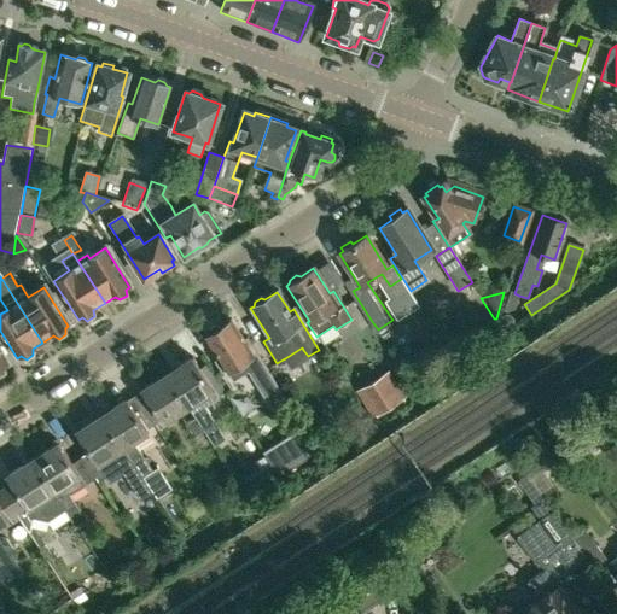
[(513,310),(519,296),(514,293),(511,292),(504,311),(506,313),(513,310)]
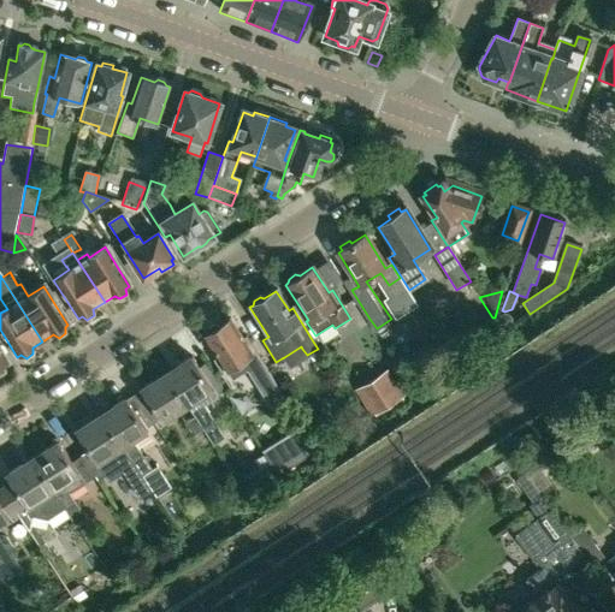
[(509,314),(503,313),(498,315),(497,321),(501,327),(507,327),(512,324),(513,318),(509,314)]
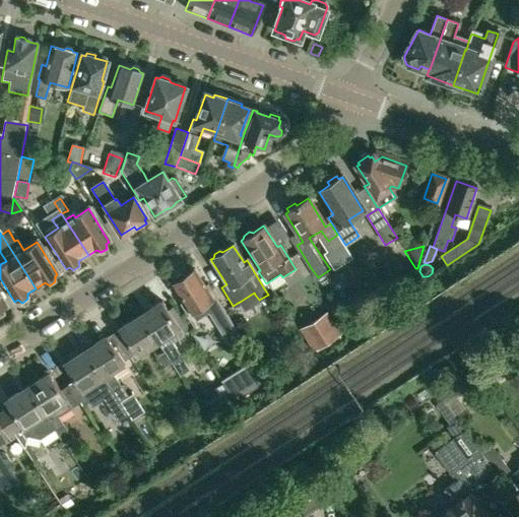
[(228,318),(222,310),(206,284),(203,286),(193,270),(184,276),(180,275),(175,279),(174,282),(172,284),(195,320),(208,312),(211,317),(214,315),(219,323),(228,318)]
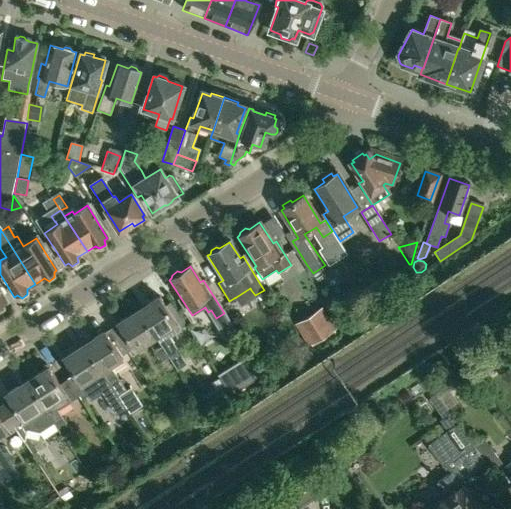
[(181,331),(175,323),(159,298),(138,311),(155,338),(161,347),(168,358),(177,370),(186,364),(170,338),(181,331)]
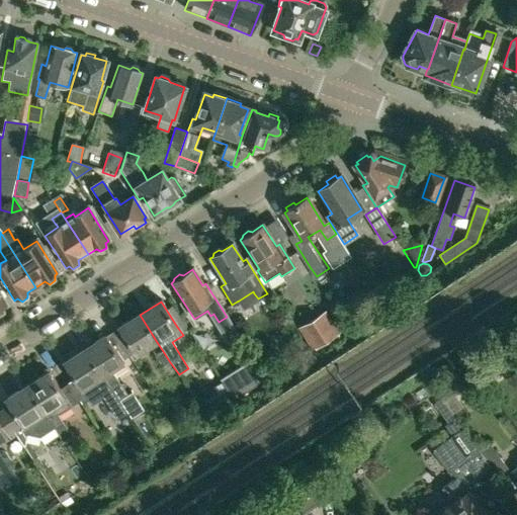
[(136,356),(157,342),(140,315),(118,329),(136,356)]
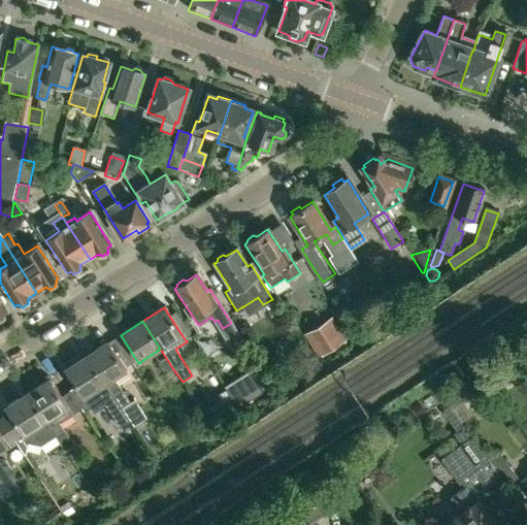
[(320,329),(331,348),(343,340),(332,322),(320,329)]
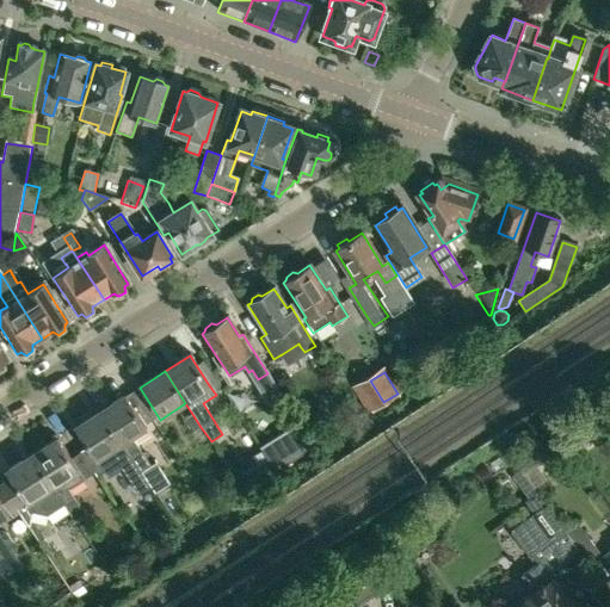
[(100,413),(140,474),(151,468),(130,437),(146,427),(125,396),(100,413)]
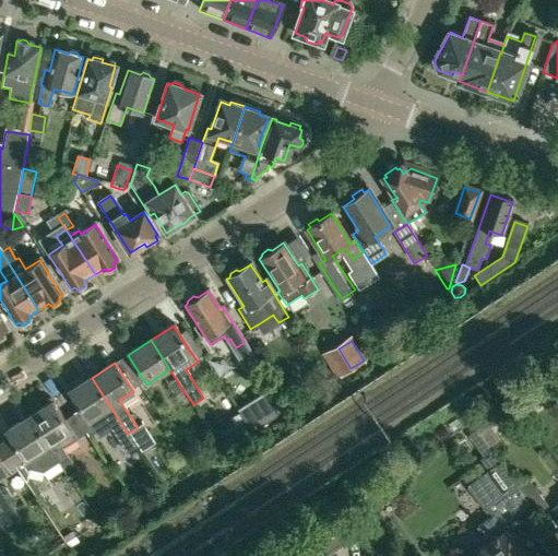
[(323,366),(304,379),(313,394),(333,381),(323,366)]
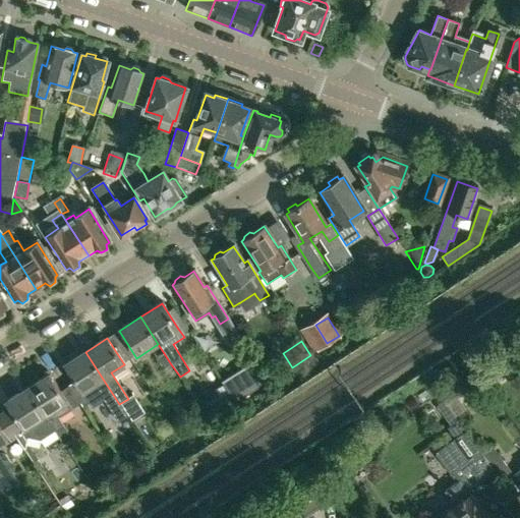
[(127,417),(119,404),(85,352),(64,365),(89,404),(100,396),(117,423),(127,417)]
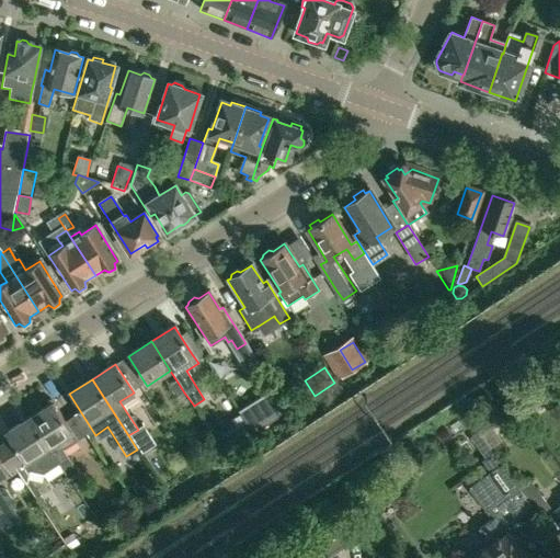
[(176,398),(184,393),(176,380),(168,387),(176,398)]
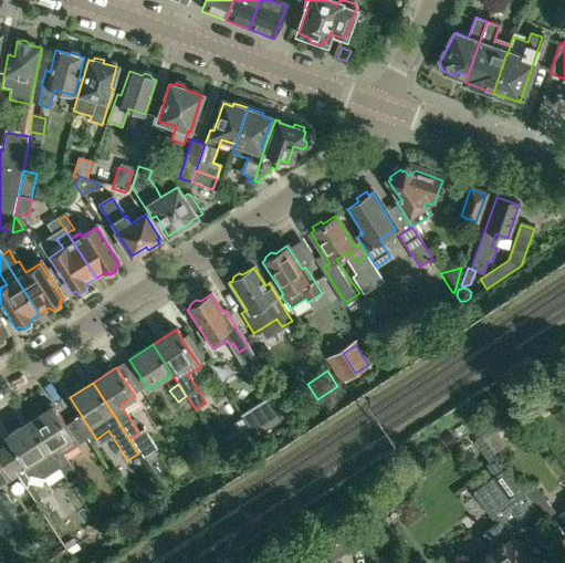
[(279,425),(292,416),(280,397),(267,405),(279,425)]
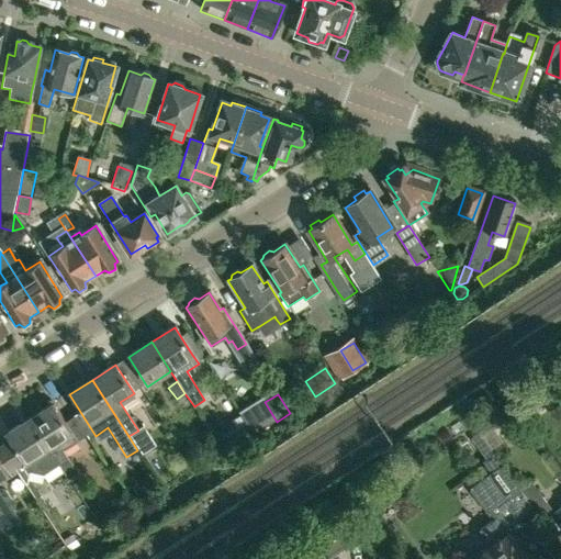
[(29,421),(59,469),(64,477),(66,480),(76,474),(62,451),(77,443),(53,405),(29,421)]
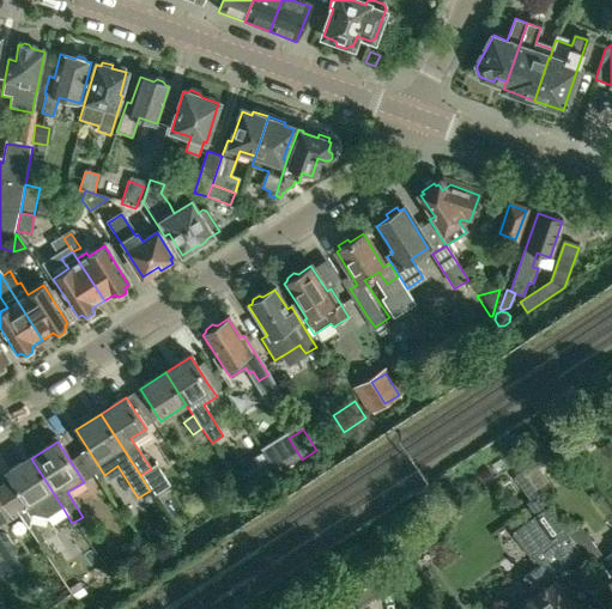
[(266,457),(278,474),(283,470),(289,467),(278,450),(266,457)]
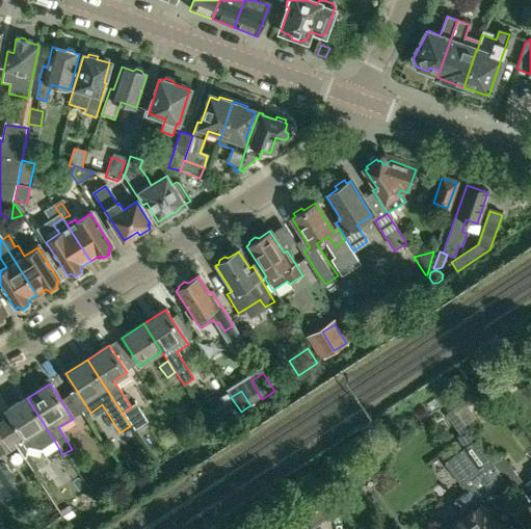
[(482,397),(475,401),(481,411),(488,405),(482,397)]
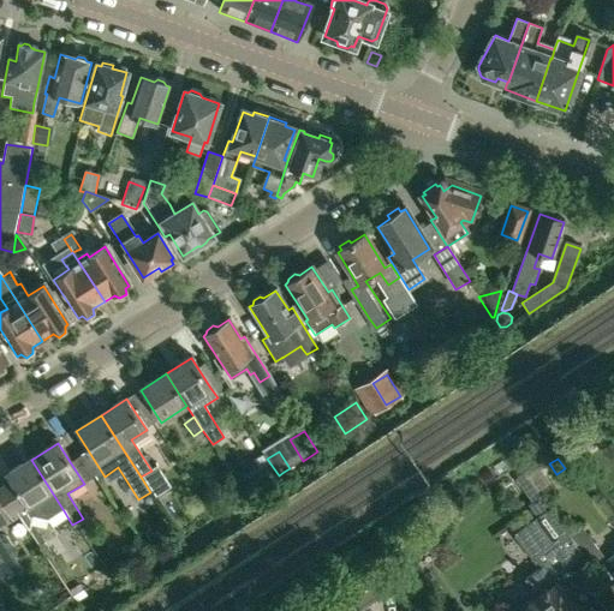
[(46,525),(65,513),(31,460),(6,475),(11,484),(0,491),(15,513),(27,532),(28,531),(30,521),(46,525)]
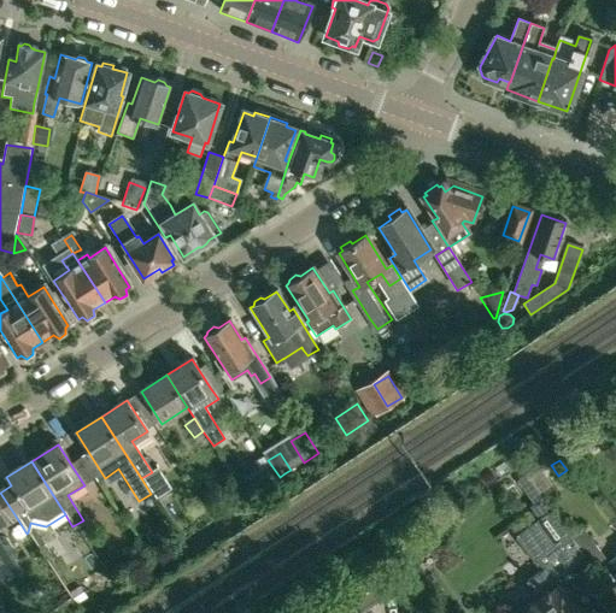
[(247,499),(257,493),(248,478),(239,485),(247,499)]
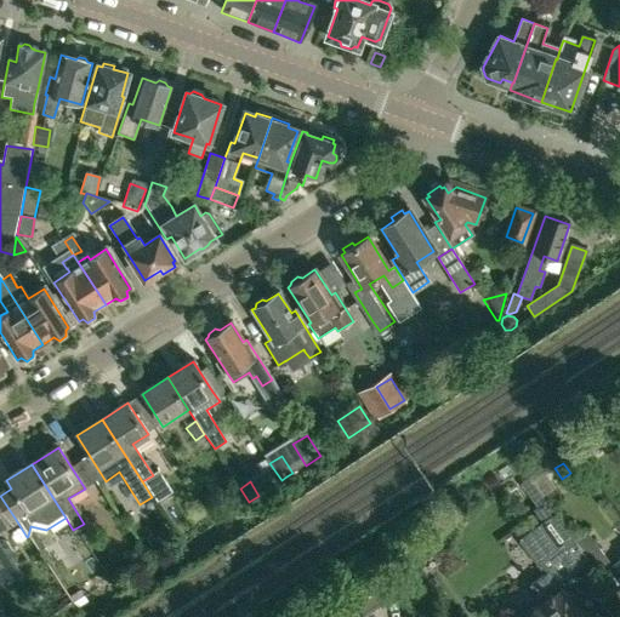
[(0,587),(21,575),(10,559),(11,552),(5,541),(0,541),(0,526),(15,518),(0,496),(0,565),(0,587)]
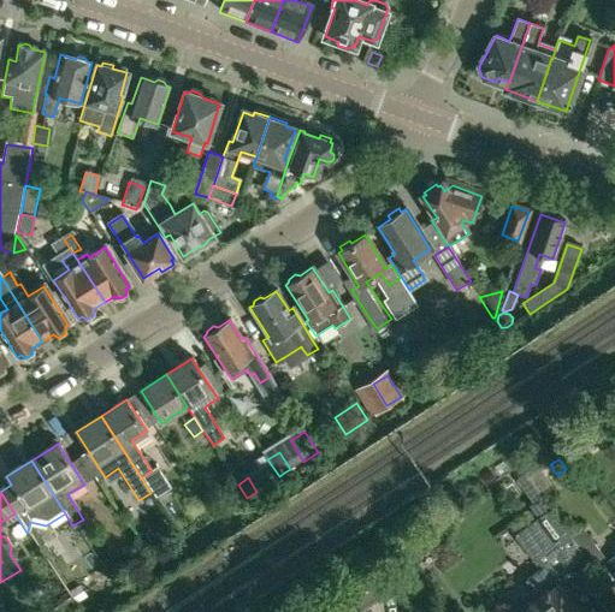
[(569,538),(551,514),(542,499),(527,510),(536,520),(513,536),(536,566),(539,564),(543,569),(525,583),(537,600),(520,611),(577,611),(556,586),(553,581),(584,558),(569,538)]
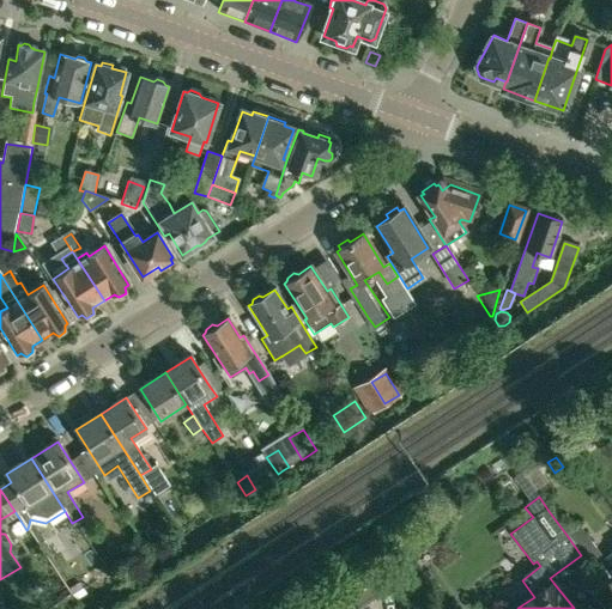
[(567,535),(581,555),(589,566),(600,558),(577,528),(567,535)]
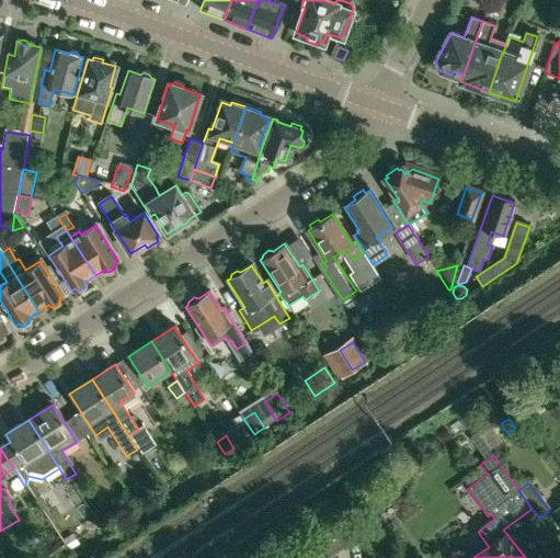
[(361,542),(343,514),(308,538),(321,557),(326,557),(339,547),(343,554),(361,542)]
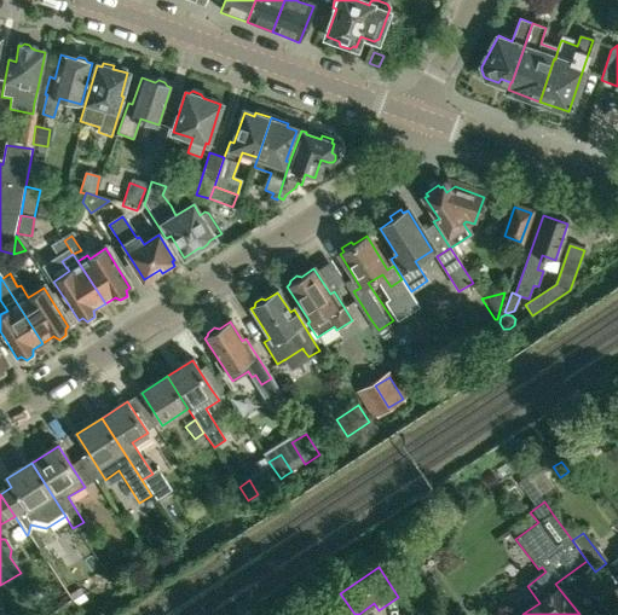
[(79,590),(70,596),(78,608),(87,602),(79,590)]
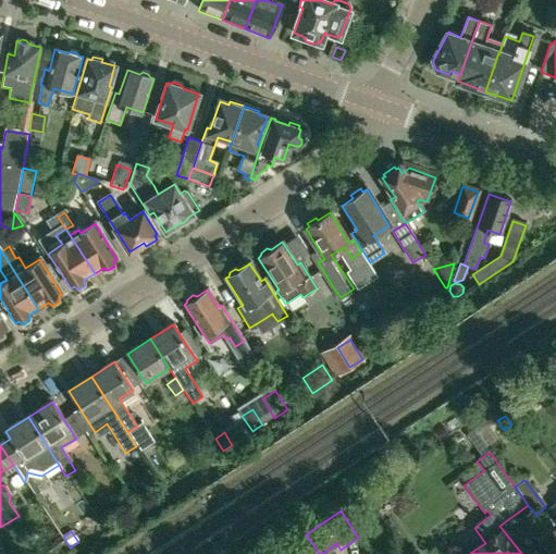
[(64,541),(46,553),(65,553),(70,551),(64,541)]
